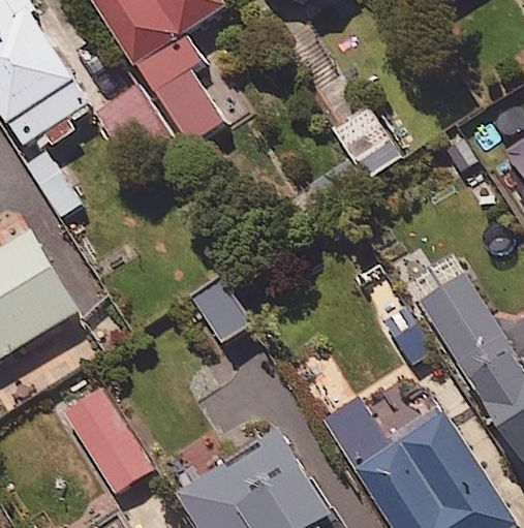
[(0,115),(21,148),(30,143),(36,153),(73,130),(69,122),(92,107),(24,0),(0,0),(0,115)]
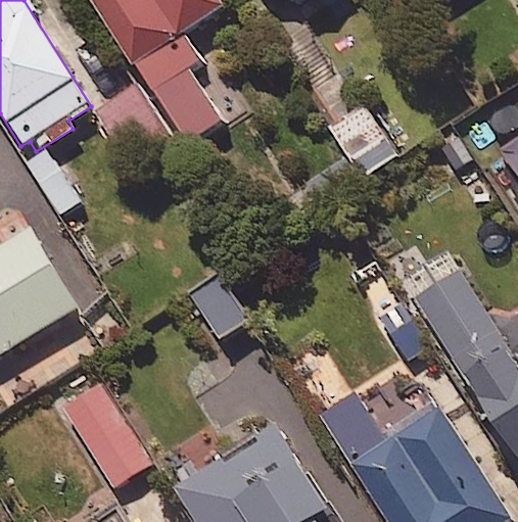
[(223,6),(218,0),(91,0),(186,142),(219,121),(185,69),(198,61),(181,35),(223,6)]
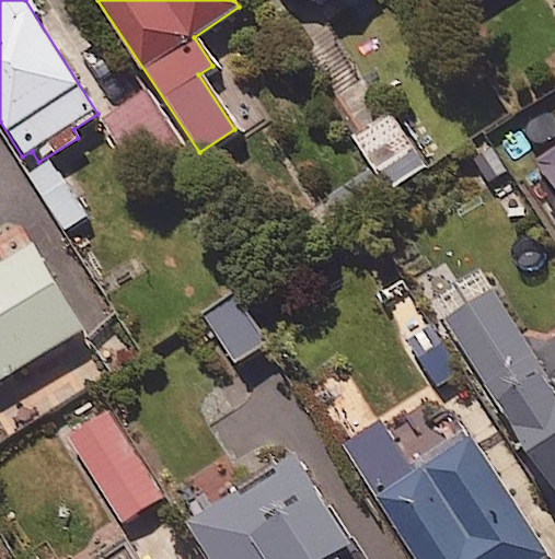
[(425,166),(388,115),(353,140),(390,191),(425,166)]
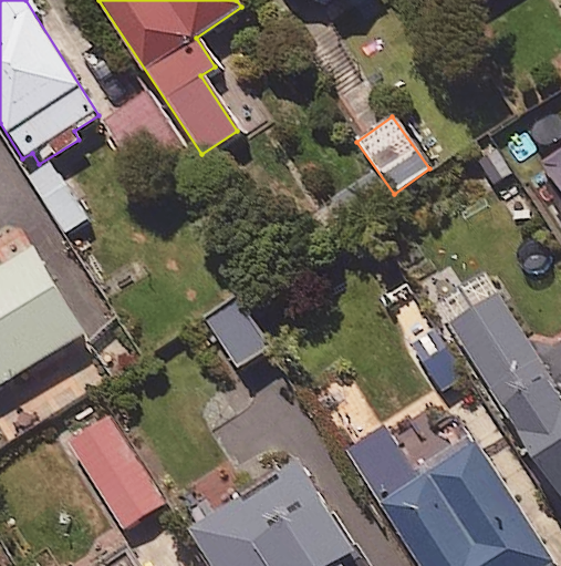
[(0,383),(81,336),(30,249),(0,267),(0,383)]
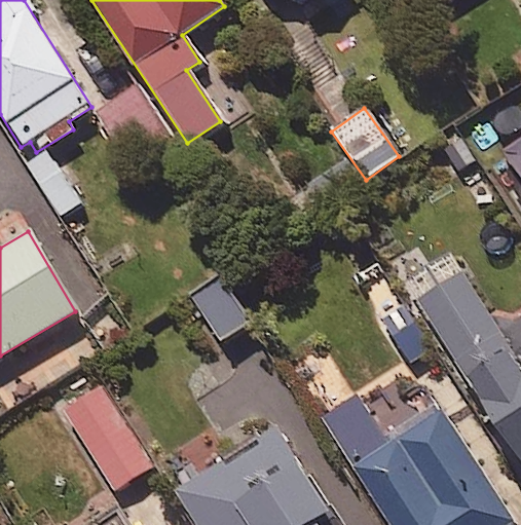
[(520,363),(460,272),(415,302),(520,459),(520,363)]
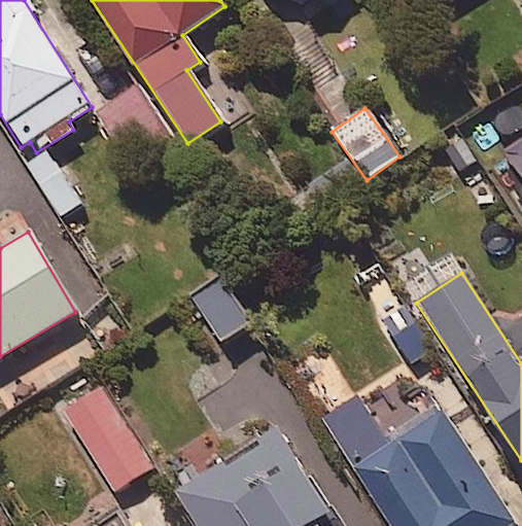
[(249,325),(224,282),(193,300),(217,343),(249,325)]
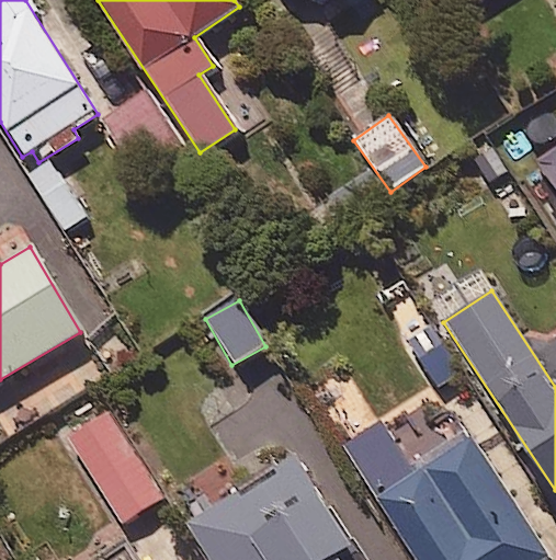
[(157,498),(94,410),(60,434),(124,522),(157,498)]
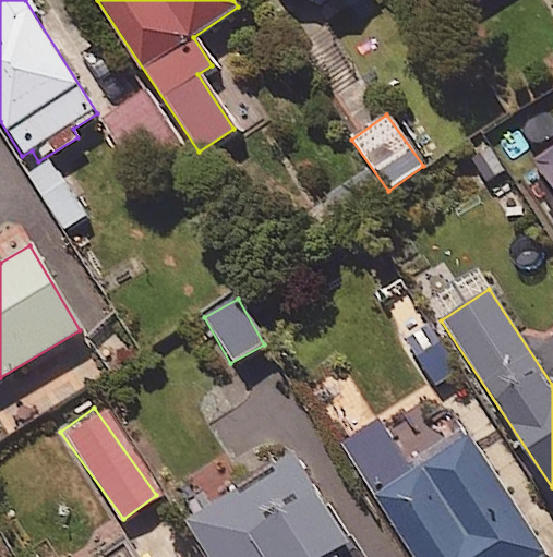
[(411,472),(380,421),(341,444),(411,556),(541,556),(467,437),(411,472)]
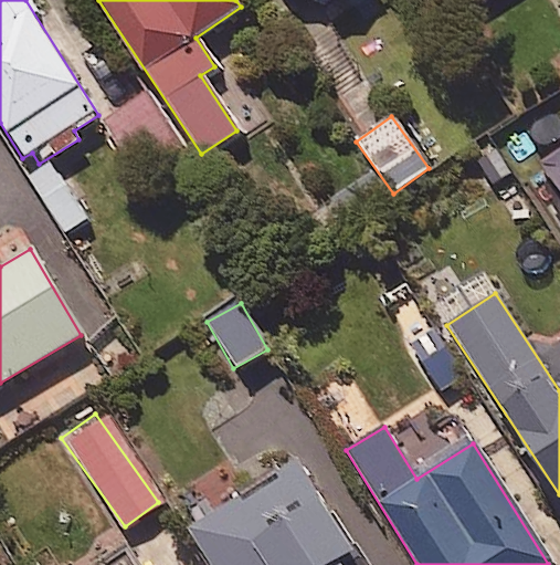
[(352,553),(299,464),(190,531),(210,564),(342,564),(340,560),(352,553)]
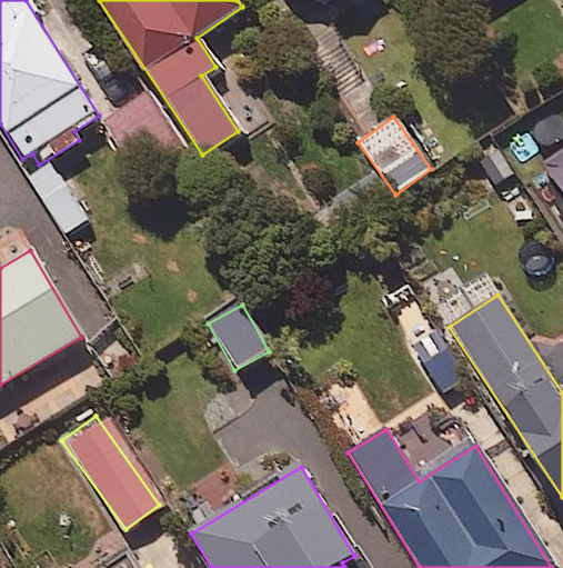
All buildings are outlined.
